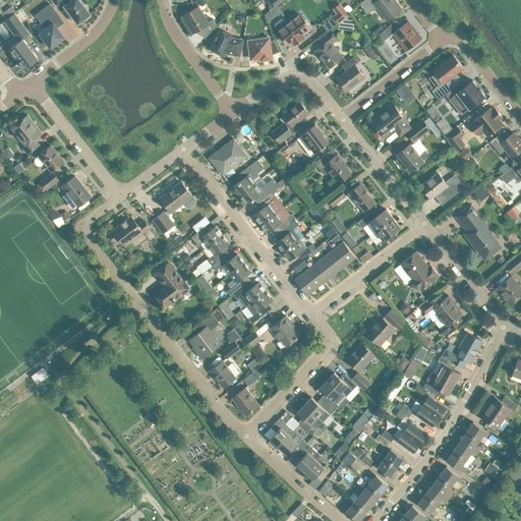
[(87,20),(90,17),(90,14),(91,14),(79,0),(71,0),(64,5),(78,23),(83,19),(87,20)]
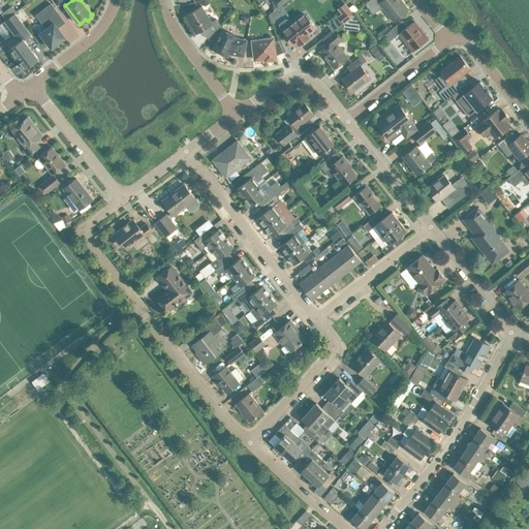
[(355,0),(344,0),(352,12),(361,7),(355,0)]
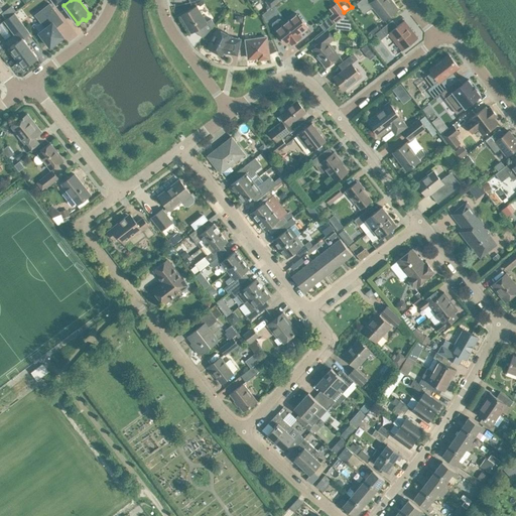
[(390,0),(390,1),(389,0),(360,0),(356,4),(364,14),(373,7),(384,20),(398,9),(390,0)]
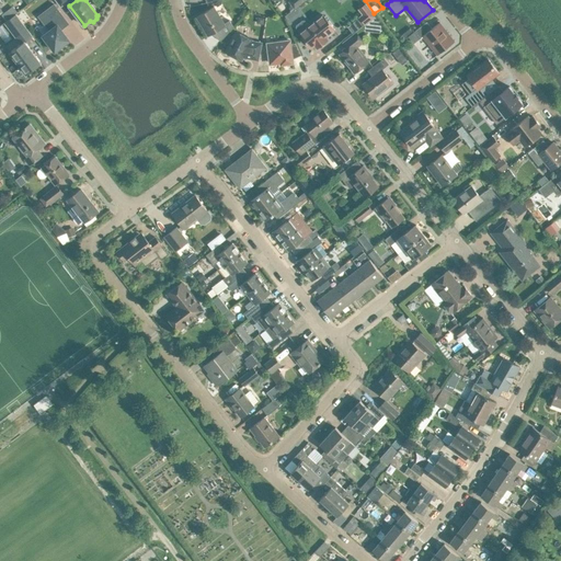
[(61,30),(69,23),(54,4),(38,15),(46,25),(47,25),(50,30),(43,35),(55,52),(56,50),(57,52),(63,47),(63,46),(69,39),(61,30)]
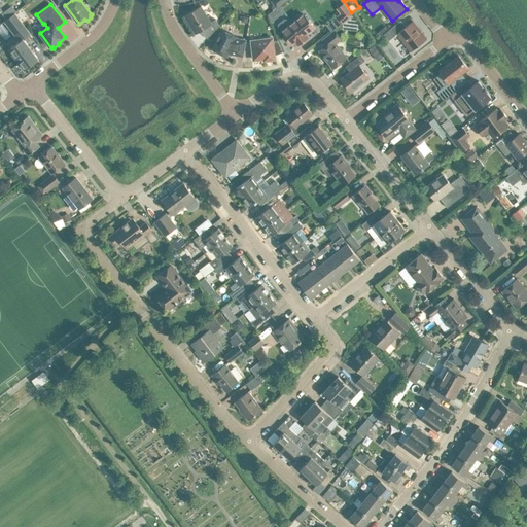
[(331,32),(343,23),(353,14),(344,4),(338,8),(341,13),(326,26),(331,32)]
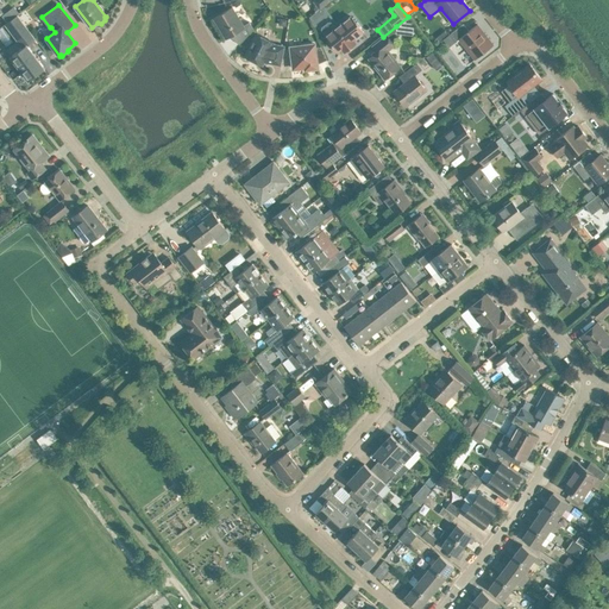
[(243,25),(232,7),(213,18),(226,39),(230,37),(239,45),(253,29),(249,22),(243,25)]
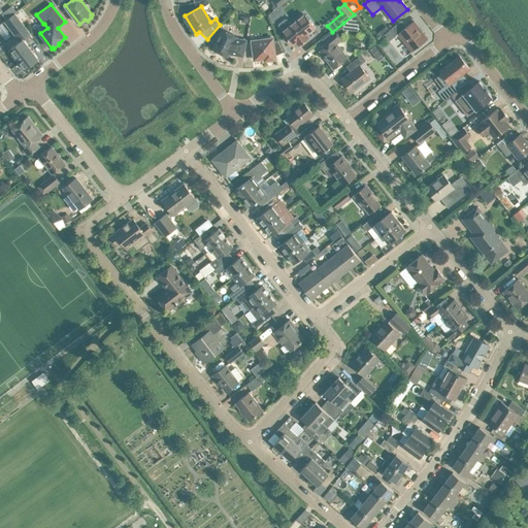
[(25,70),(39,59),(24,39),(30,34),(14,13),(4,21),(20,41),(9,50),(25,70)]
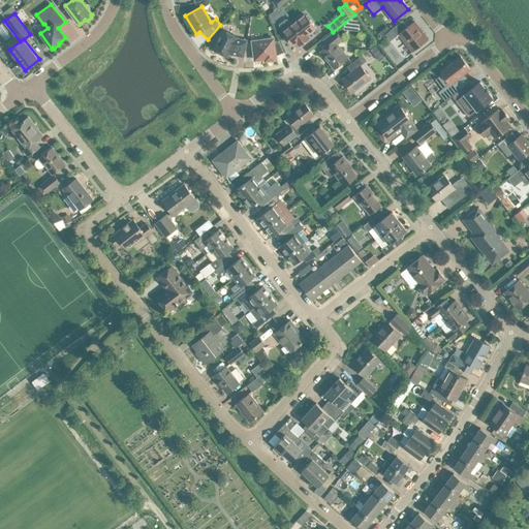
[(304,37),(308,34),(316,28),(309,20),(305,14),(291,24),(288,20),(285,20),(280,24),(279,26),(283,31),(286,35),(284,36),(284,38),(286,41),(288,41),(289,39),(294,45),(297,43),(299,45),(306,39),(304,37)]
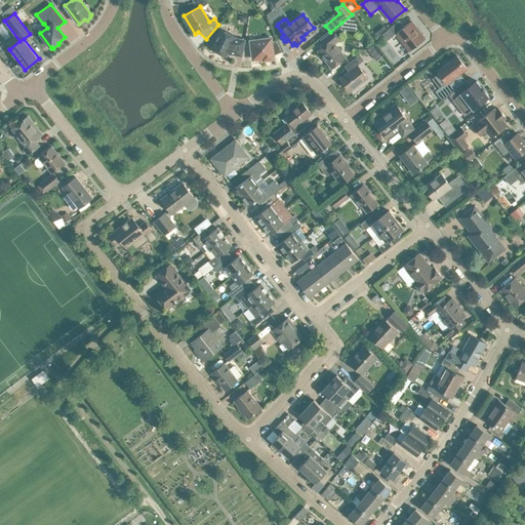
[(357,27),(357,22),(353,15),(348,19),(341,24),(341,25),(357,27)]
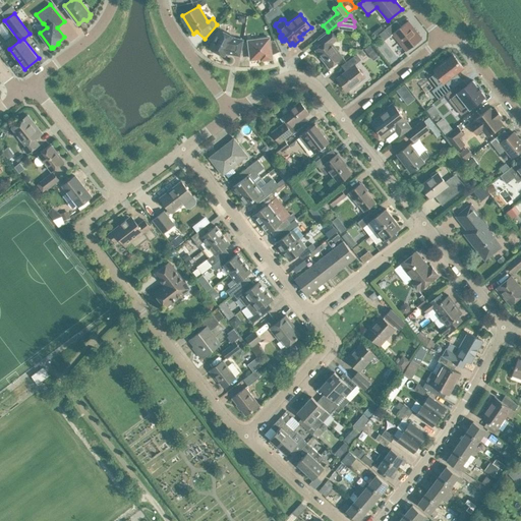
[(401,26),(396,20),(386,29),(391,36),(393,34),(406,51),(422,39),(408,20),(401,26)]
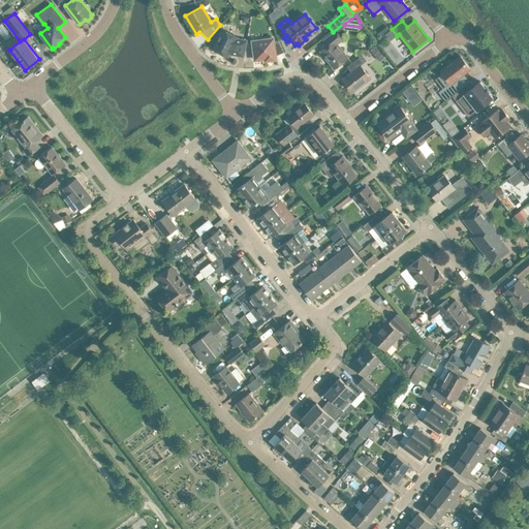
[(243,57),(245,47),(247,40),(237,38),(238,37),(223,30),(213,49),(227,57),(230,51),(237,52),(236,55),(243,57)]
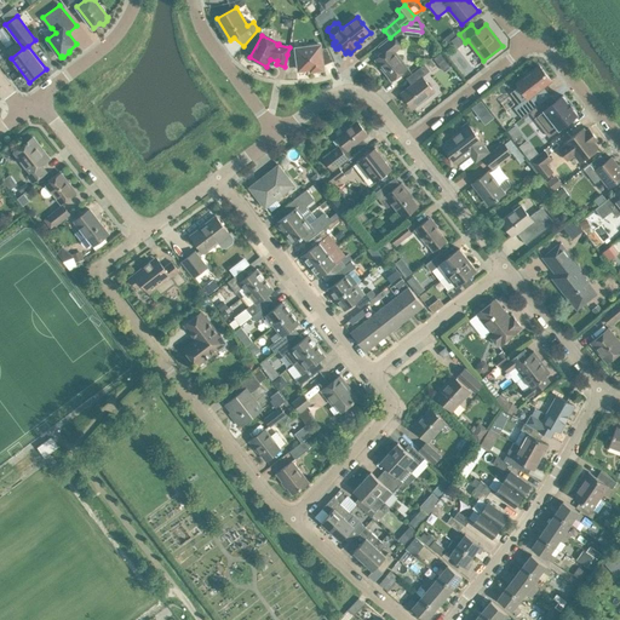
[(391,80),(401,73),(408,68),(395,51),(401,46),(394,35),(379,47),(384,52),(378,58),(386,70),(385,72),(391,80)]
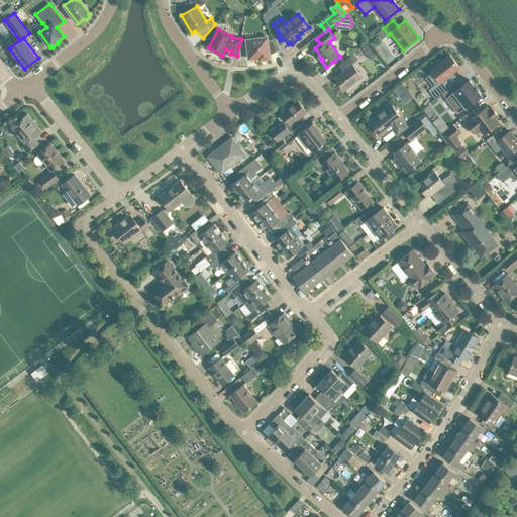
[(311,44),(317,39),(313,35),(307,39),(311,44)]
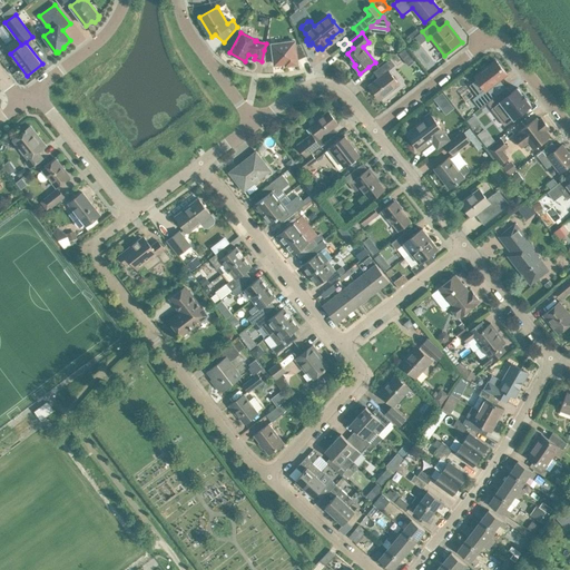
[(295,45),(294,41),(272,45),(273,53),(275,65),(285,64),(286,66),(297,64),(296,60),(306,56),(301,43),(295,45)]
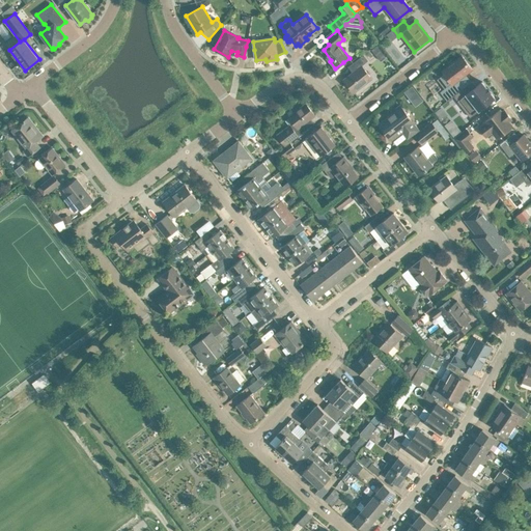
[(472,70),(462,55),(452,62),(451,60),(448,63),(449,65),(442,71),(451,83),(440,92),(447,101),(453,95),(464,88),(457,81),(472,70)]
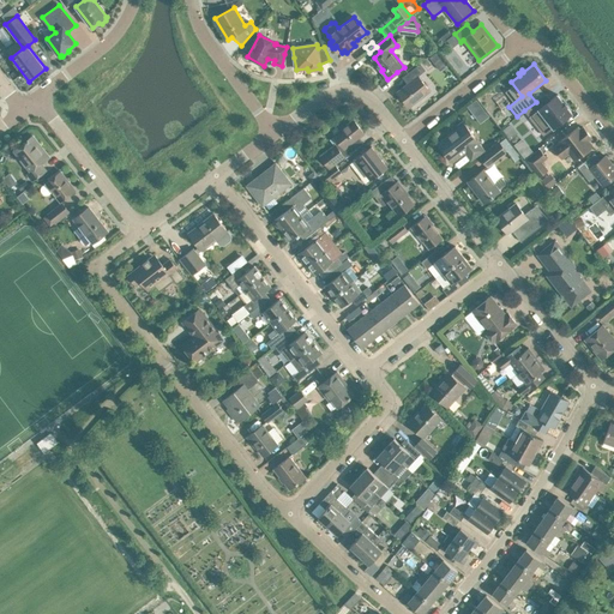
[(409,107),(429,91),(419,76),(423,72),(417,65),(407,74),(411,80),(397,92),(409,107)]
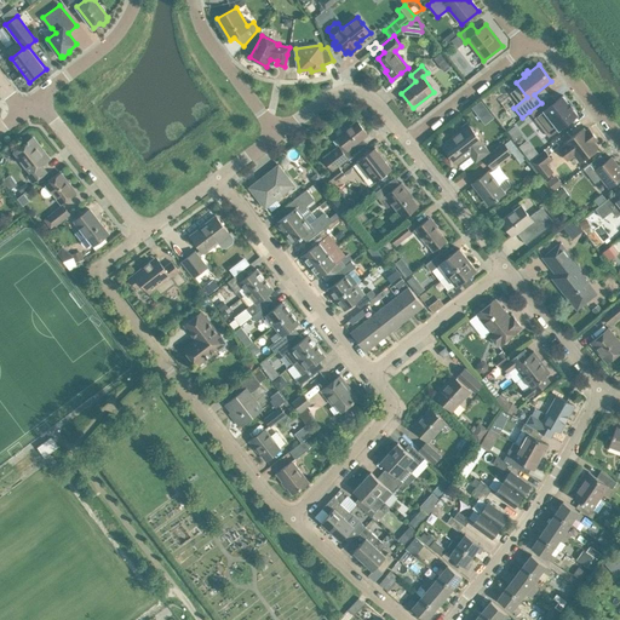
[(491,86),(482,95),(493,107),(501,98),(491,86)]
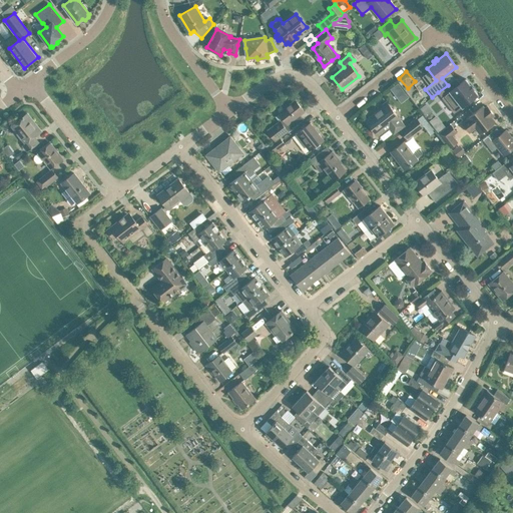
[(460,83),(456,78),(448,85),(438,92),(454,113),(478,94),(474,89),(474,88),(471,84),(470,84),(466,79),(460,83)]
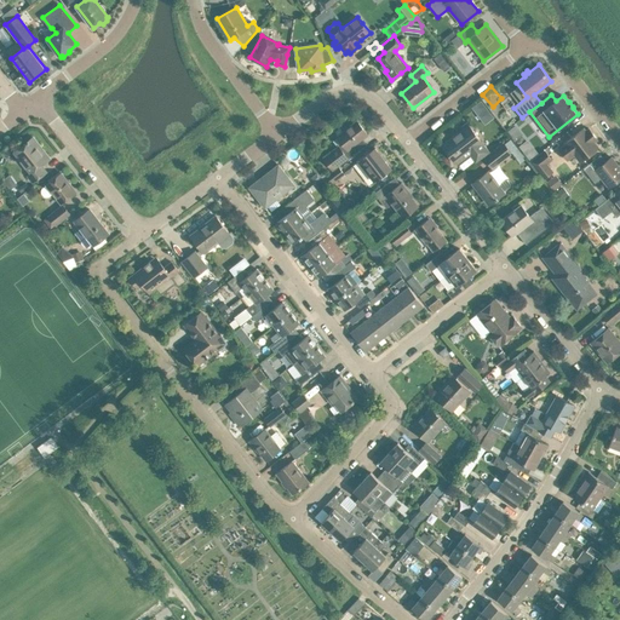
[(367,135),(357,121),(348,128),(344,125),(334,133),(342,143),(323,158),(333,171),(350,158),(354,154),(363,147),(360,141),(367,135)]
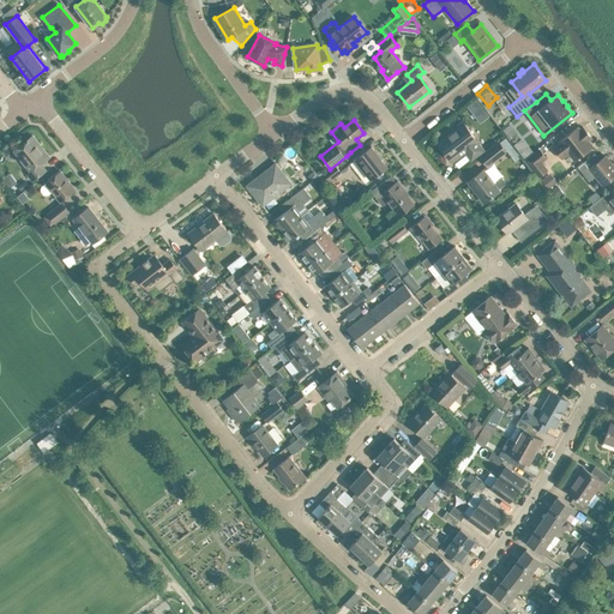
[(471,160),(483,150),(477,142),(479,142),(464,124),(438,144),(452,162),(465,152),(471,160)]
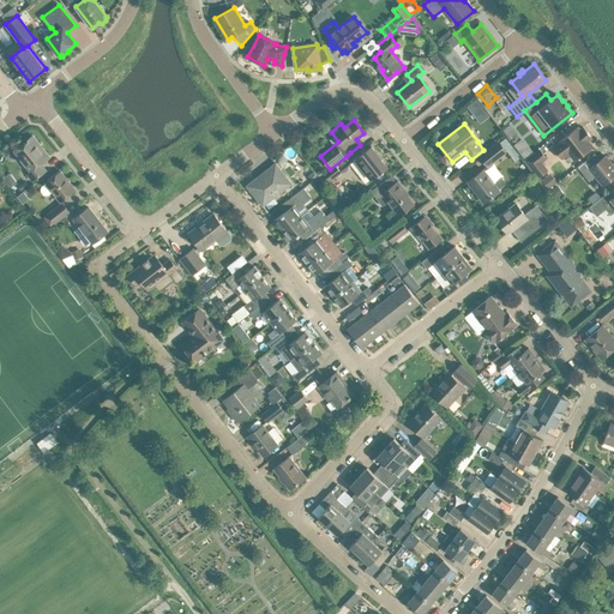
[(581,130),(578,127),(559,142),(560,143),(553,148),(561,158),(569,154),(575,161),(583,154),(587,154),(590,151),(590,148),(593,145),(589,140),(591,138),(583,127),(581,130)]
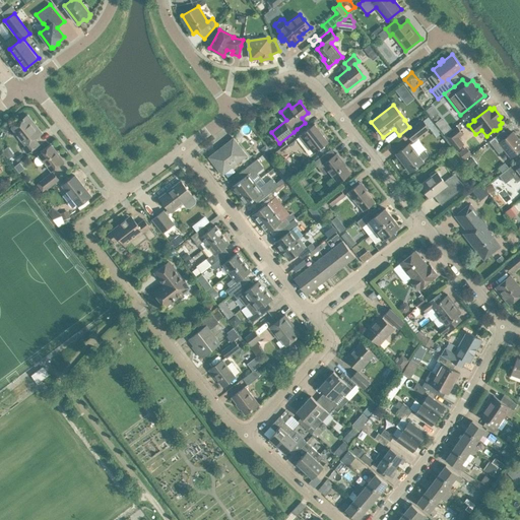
[(252,123),(258,120),(254,113),(248,117),(252,123)]
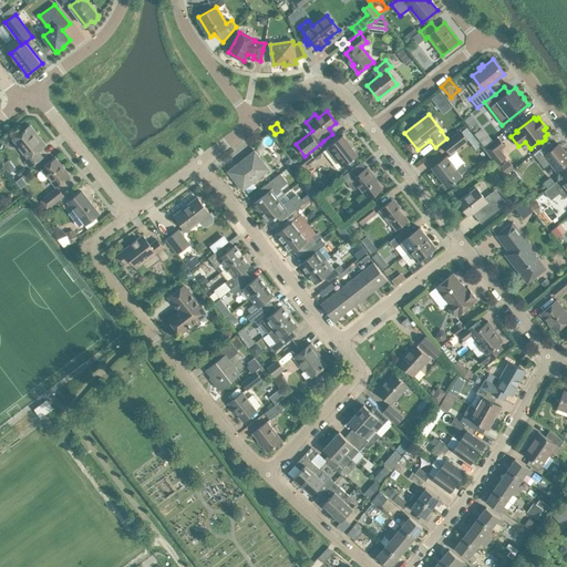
[(30,167),(34,164),(42,157),(38,151),(43,147),(34,136),(37,134),(30,125),(13,138),(20,147),(28,158),(26,161),(30,167)]
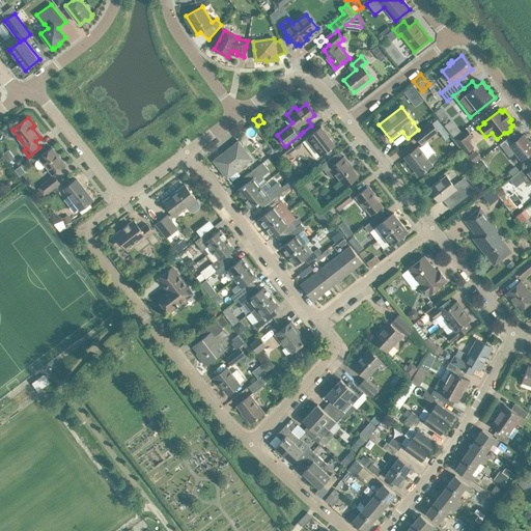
[(438,129),(442,126),(437,119),(432,122),(438,129)]
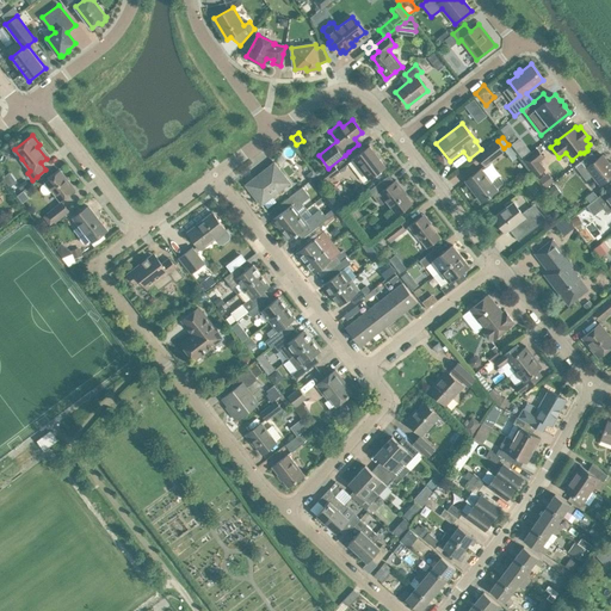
[(486,166),(504,152),(497,141),(477,155),(486,166)]
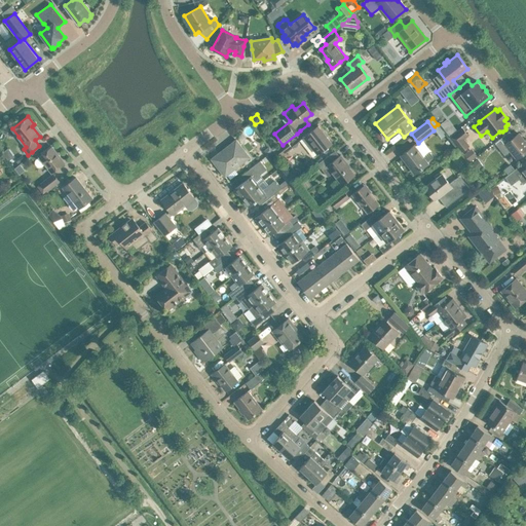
[(317,153),(324,149),(332,143),(318,125),(310,132),(304,137),(317,153)]
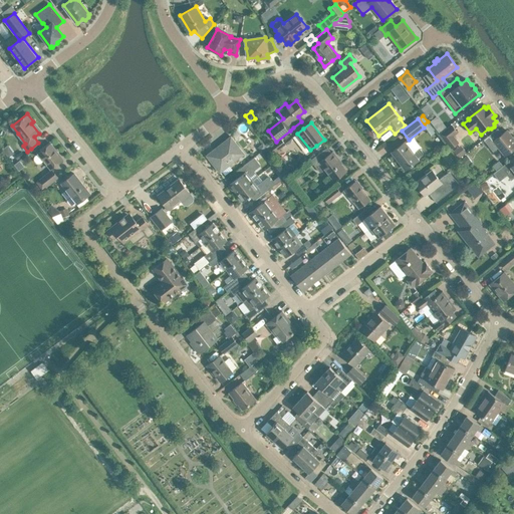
[(451,149),(459,142),(454,136),(458,133),(452,124),(440,134),(451,149)]
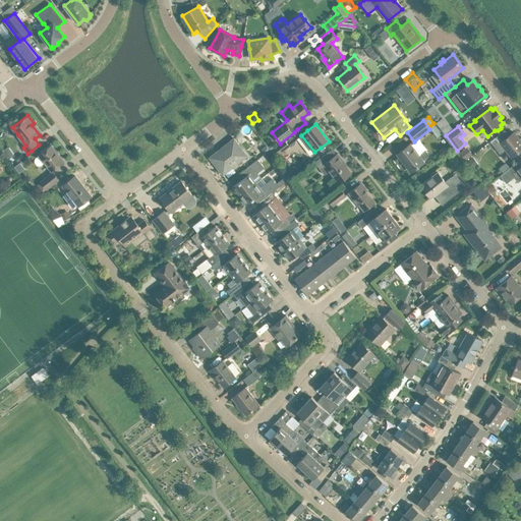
[(509,135),(505,130),(490,141),(500,154),(505,150),(506,150),(512,157),(520,149),(520,141),(514,132),(509,135)]
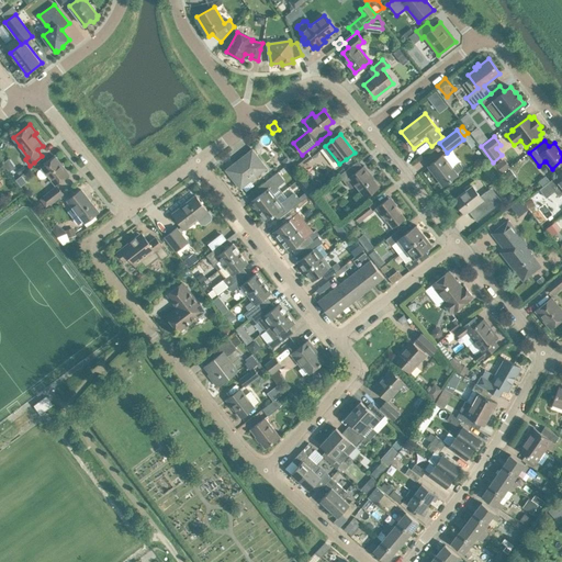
[(505,155),(514,160),(518,154),(509,148),(505,155)]
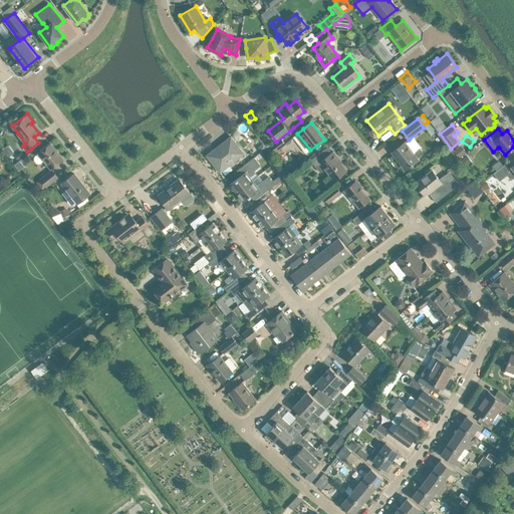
[(220,173),(244,154),(231,137),(206,156),(220,173)]
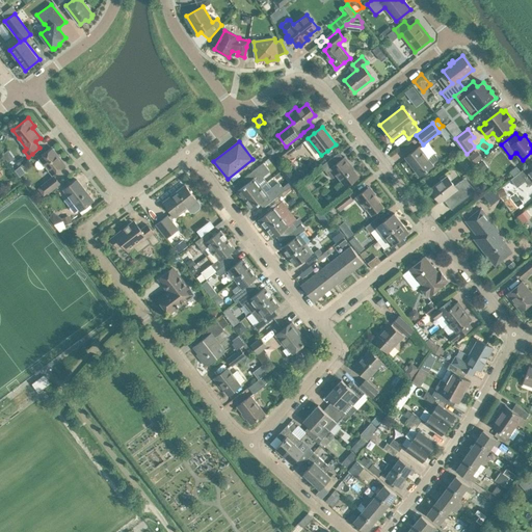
[(283,159),(295,150),(291,143),(281,151),(276,154),(277,155),(278,154),(281,157),(283,159)]
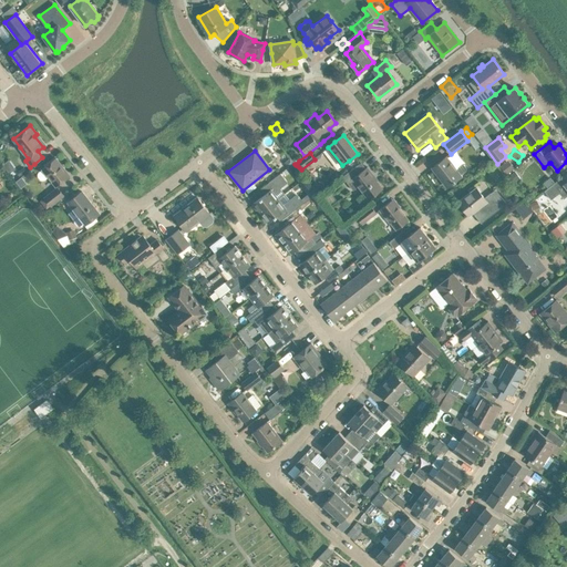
[(456,168),(446,156),(433,166),(442,178),(441,179),(446,187),(455,181),(462,176),(461,174),(466,171),(466,168),(464,165),(462,165),(456,168)]
